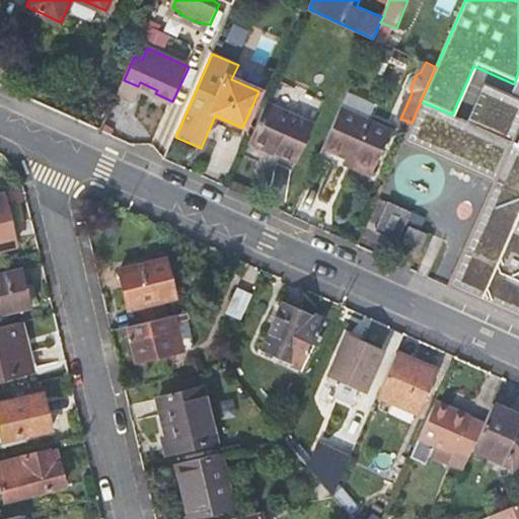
[(518,96),(478,78),(461,119),(510,140),(518,121),(518,96)]
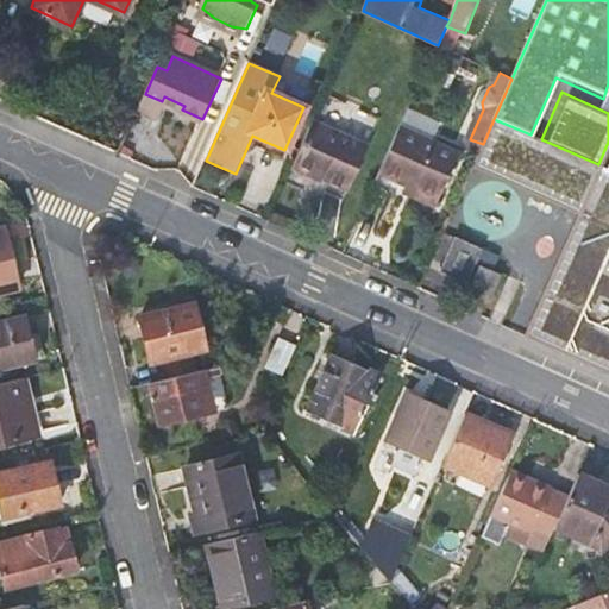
[(164,96),(162,101),(182,110),(184,106),(164,96)]
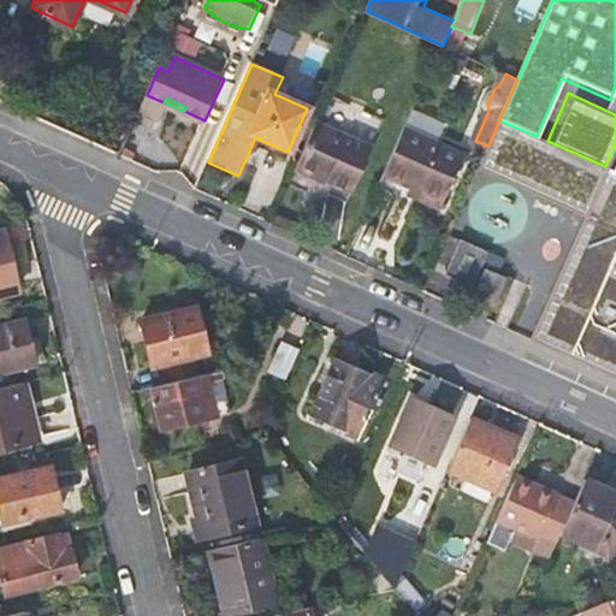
[(499,120),(489,146),(480,165),(587,213),(608,169),(605,166),(548,141),(537,136),(499,120)]
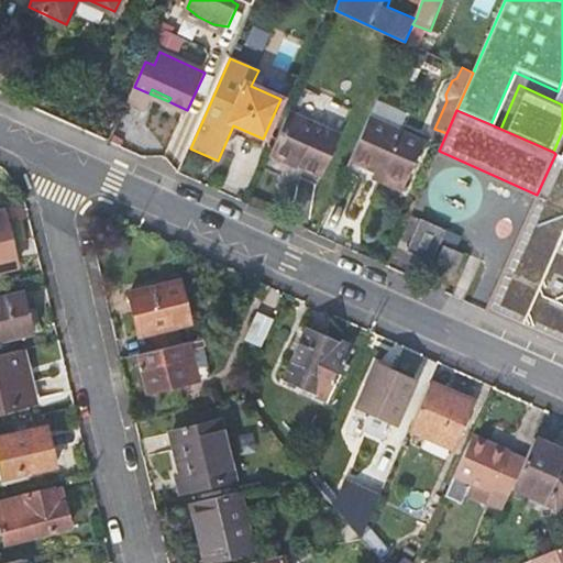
[(301,185),(302,179),(307,170),(324,178),(343,135),(290,112),(265,169),(301,185)]
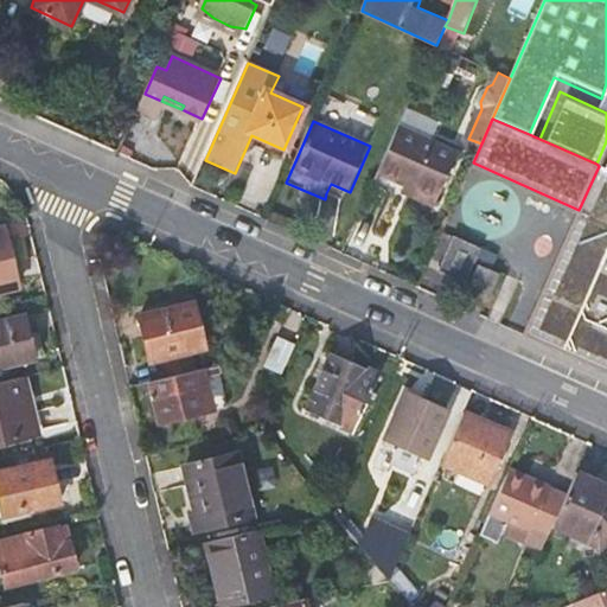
[(460,157),(400,128),(381,172),(401,180),(415,187),(411,197),(436,208),(460,157)]
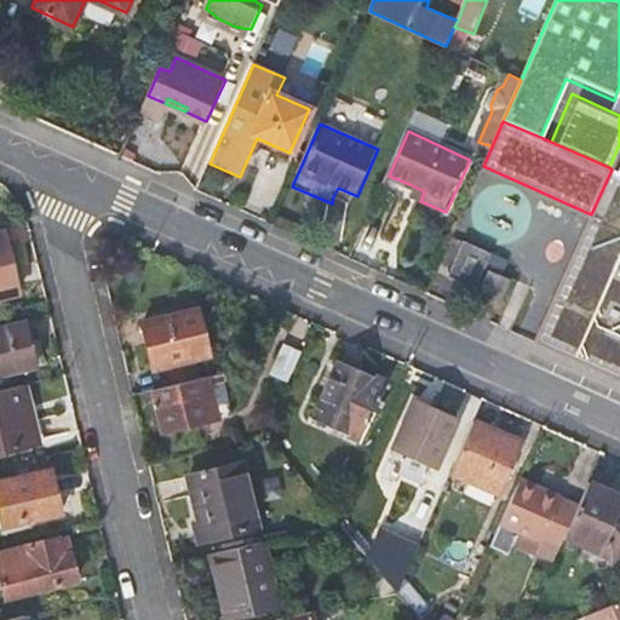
[(612,170),(591,214),(535,342),(619,379),(619,172),(612,170)]
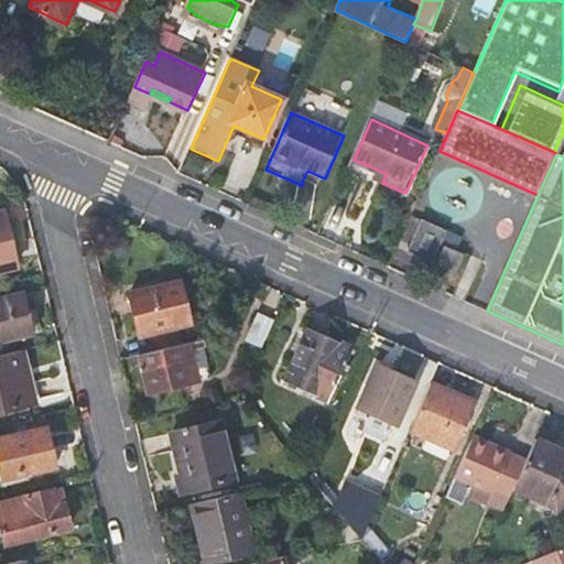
[(368,176),(382,183),(386,174),(372,167),(368,176)]
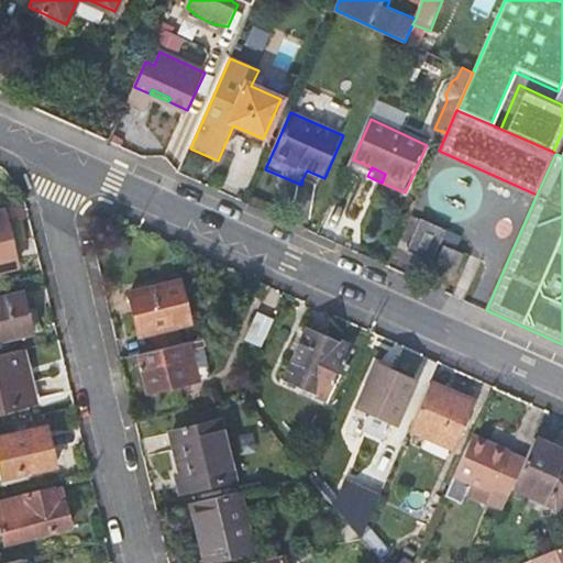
[(320,187),(324,178),(307,170),(302,179),(320,187)]
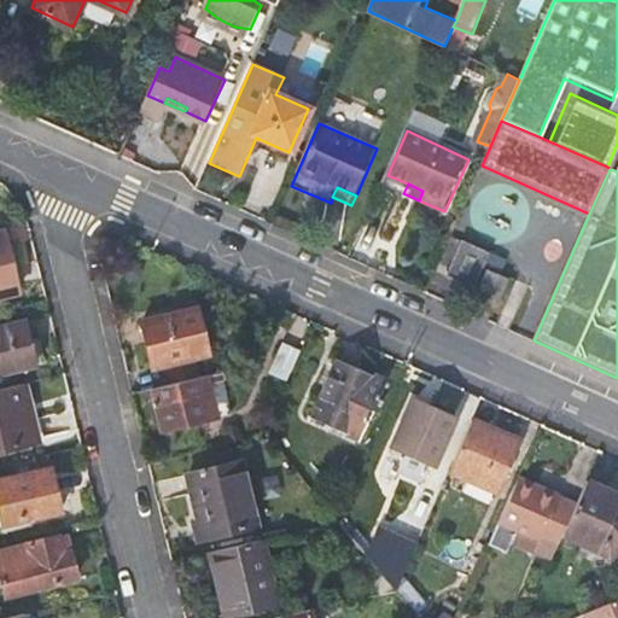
[(4,229),(0,229),(0,293),(18,290),(4,229)]
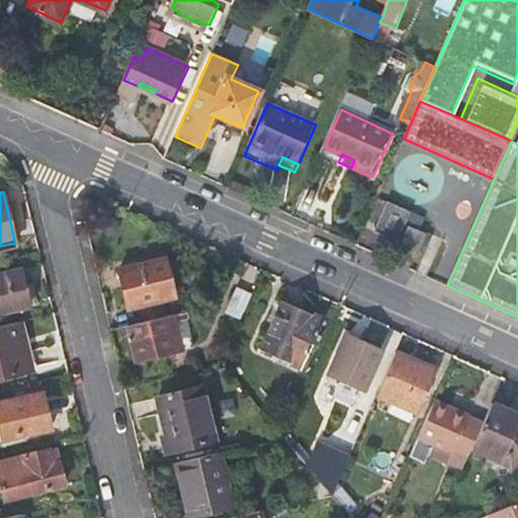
[(411,210),(389,200),(375,230),(419,250),(427,233),(405,224),(411,210)]
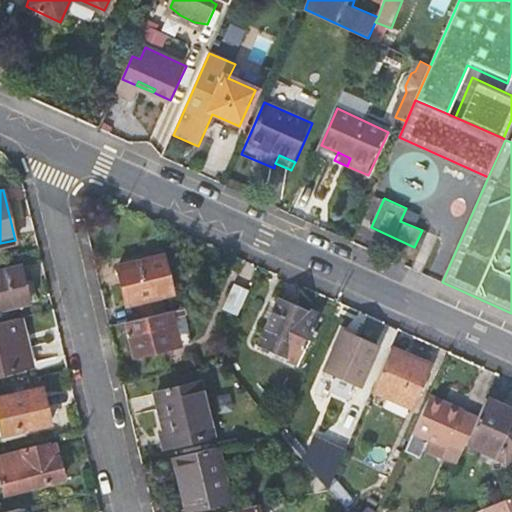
[(172,293),(163,257),(118,267),(127,304),(139,301),(143,317),(163,312),(160,295),(172,293)]
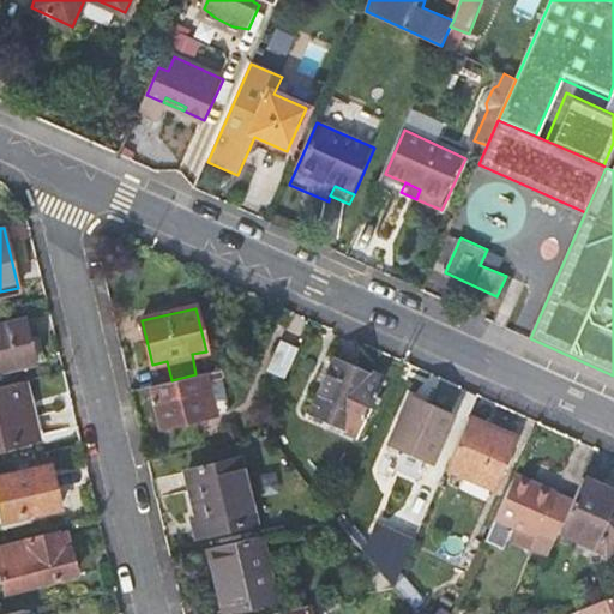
[(26,318),(0,323),(0,368),(36,360),(26,318)]
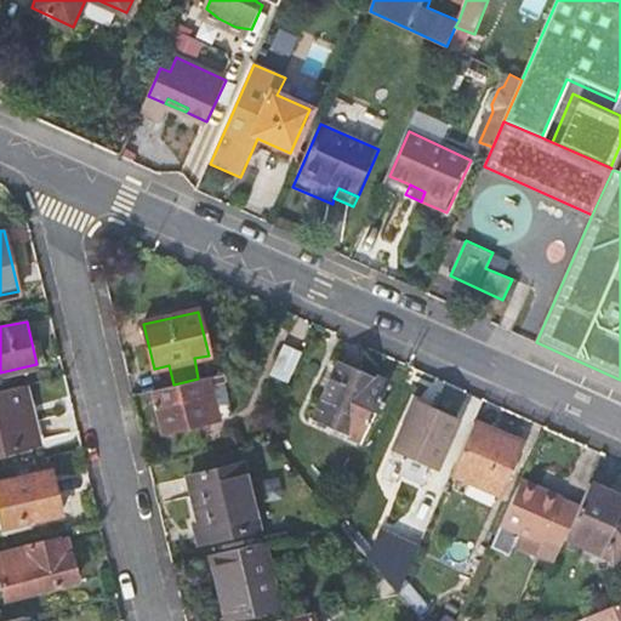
[(298,354),(284,347),(273,375),(286,381),(298,354)]
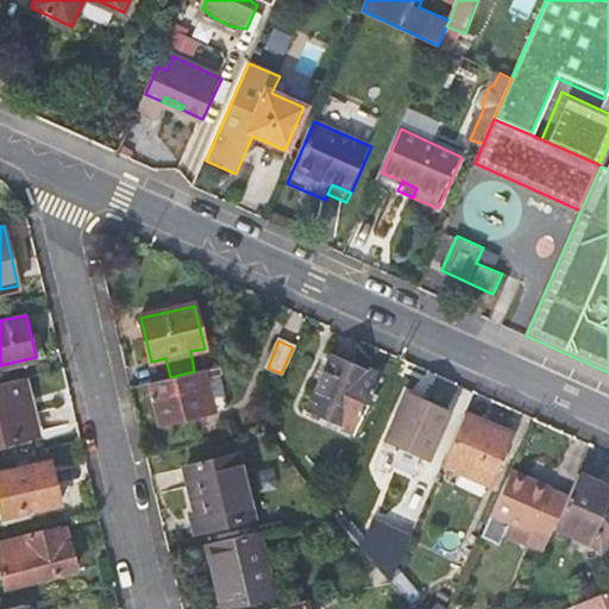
[(355,432),(380,376),(332,355),(307,409),(355,432)]
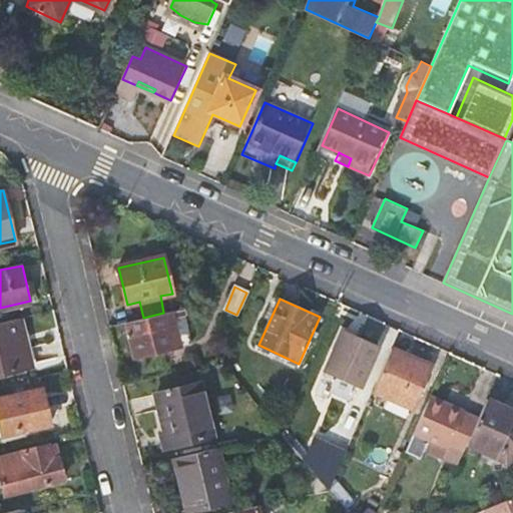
[(173,348),(171,338),(167,319),(173,318),(182,316),(181,309),(125,323),(133,357),(173,348)]
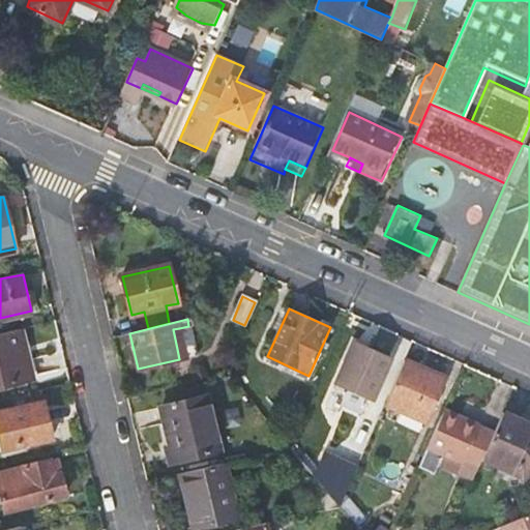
[(0,383),(35,376),(23,326),(0,331),(0,383)]
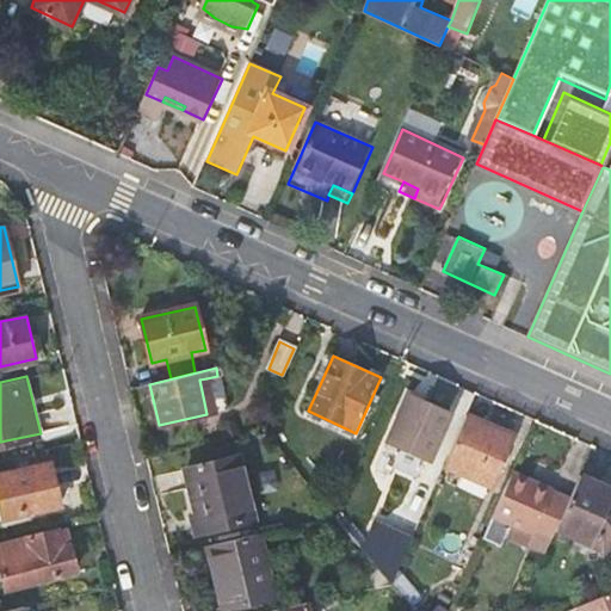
[(211,400),(207,378),(199,380),(204,402),(211,400)]
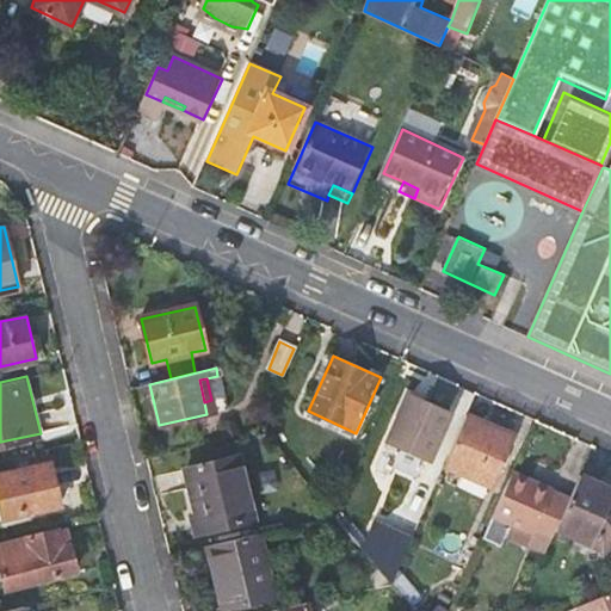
[(446,414),(408,397),(388,442),(427,458),(446,414)]
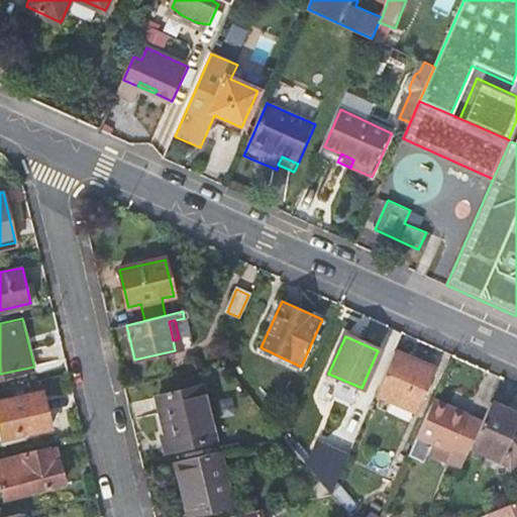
[(430,368),(394,351),(376,394),(412,410),(430,368)]
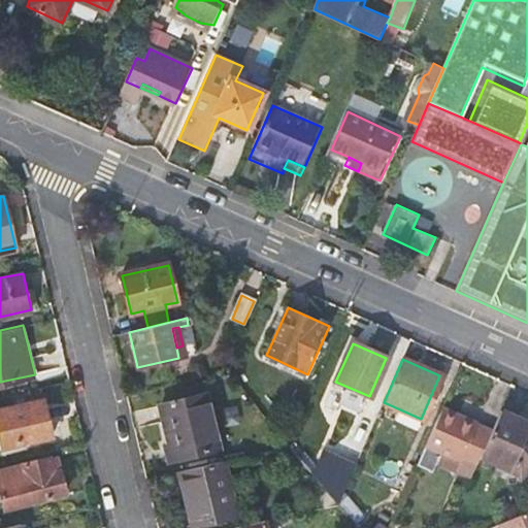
[(170,461),(218,450),(206,396),(161,407),(170,443),(166,444),(170,461)]
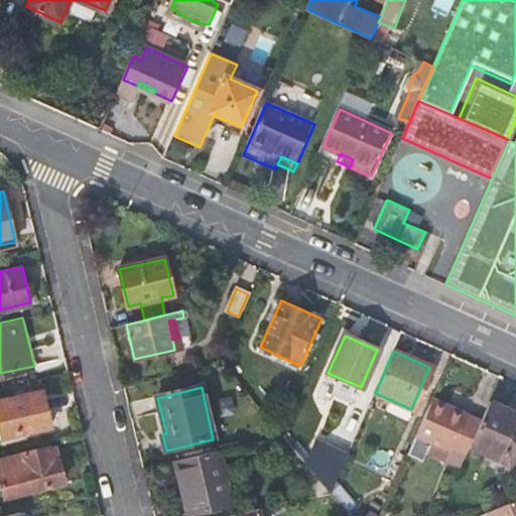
[(43,391),(0,400),(0,436),(4,436),(5,437),(51,426),(43,391)]
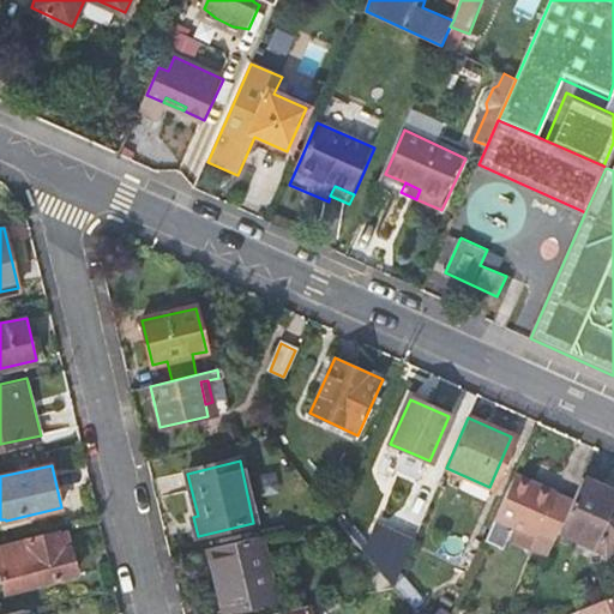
[(531,549),(547,557),(558,533),(572,500),(515,475),(487,540),(501,546),(511,527),(536,537),(531,549)]
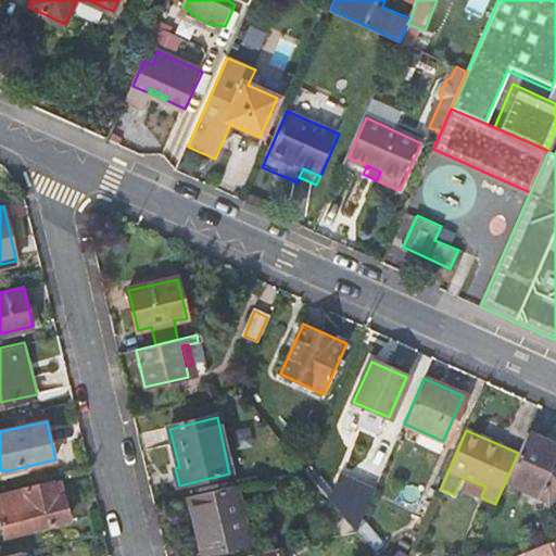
[(555,445),(527,433),(518,453),(505,482),(551,502),(552,506),(555,504),(555,445)]
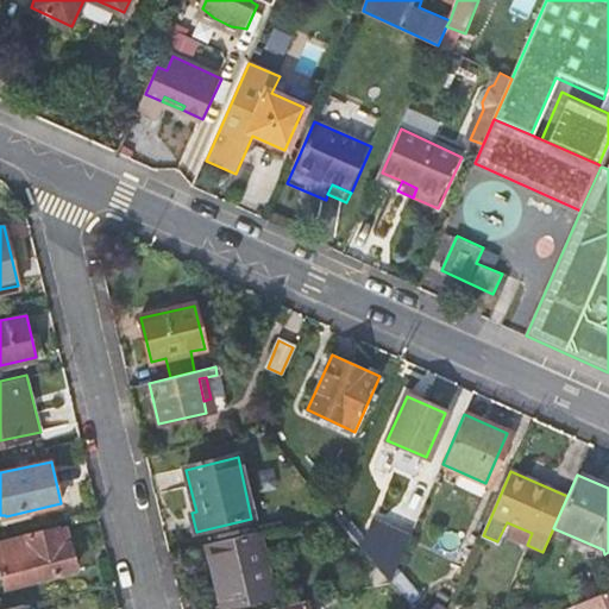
[(60,528),(31,535),(35,557),(4,565),(8,585),(76,570),(71,542),(63,544),(60,528)]
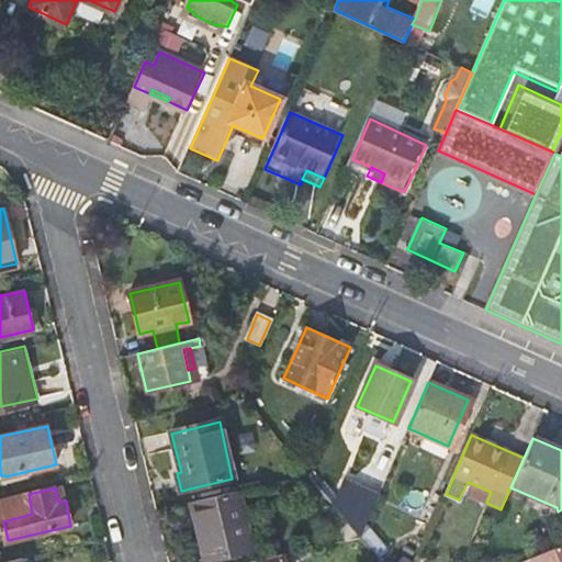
[(251,551),(238,490),(189,502),(204,561),(251,551)]
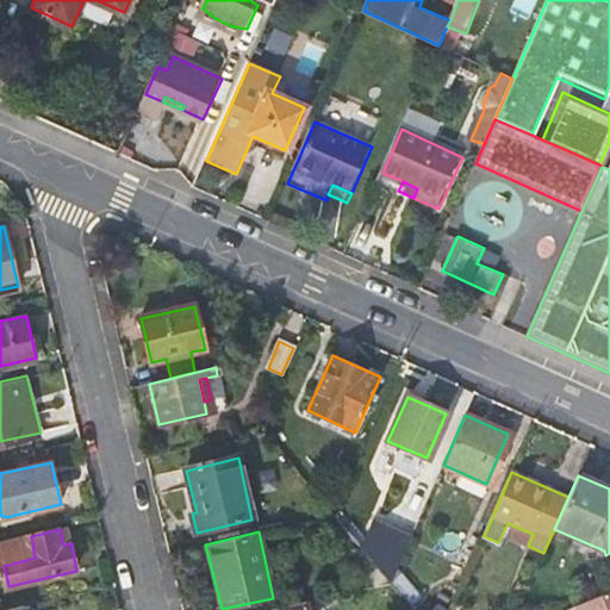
[(365,537),(356,543),(378,570),(390,584),(397,568),(400,561),(365,537)]
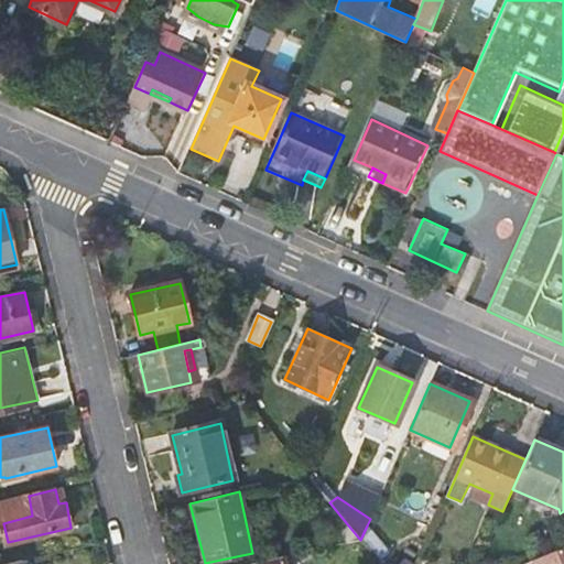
[(387,552),(367,525),(360,540),(376,560),(387,552)]
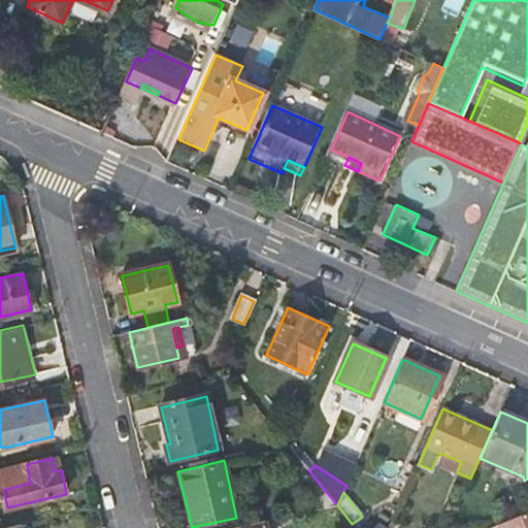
[(320,498),(327,507),(337,505),(327,493),(320,498)]
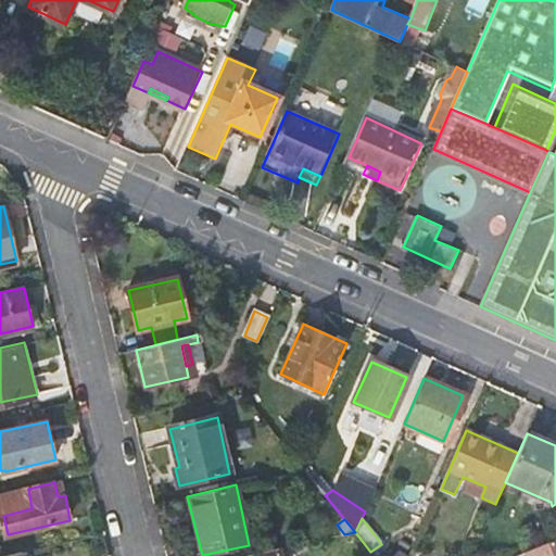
[(344,534),(359,555),(374,555),(370,552),(355,532),(344,534)]
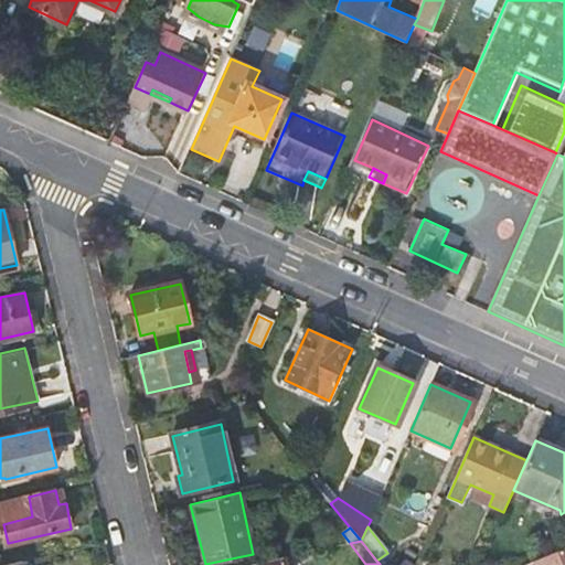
[(564,564),(564,547),(524,564),(564,564)]
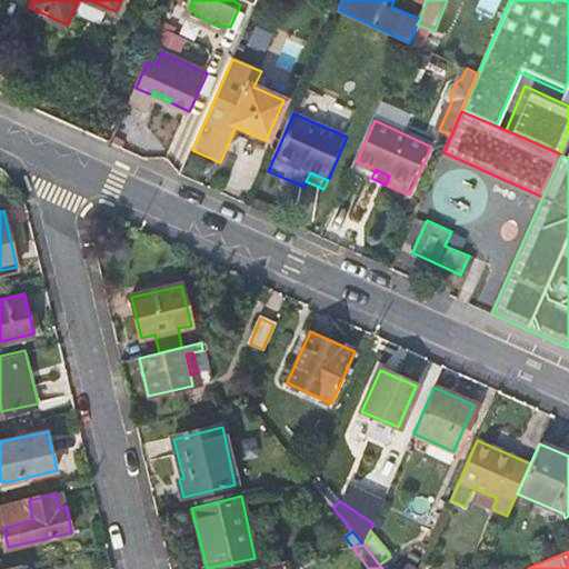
[(322,562),(320,555),(307,558),(309,566),(322,562)]
